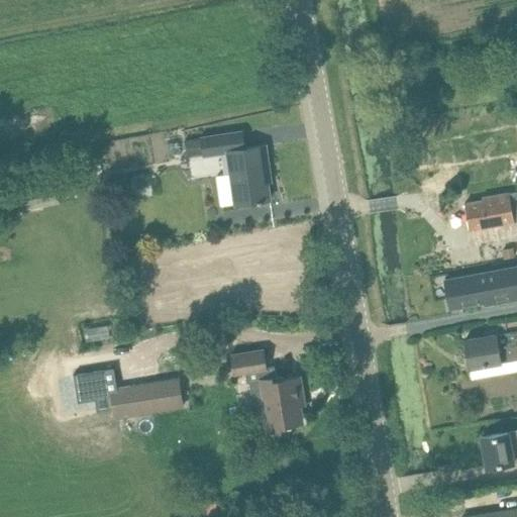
[(45,115),(0,123),(0,142),(0,144),(48,135),(45,115)]
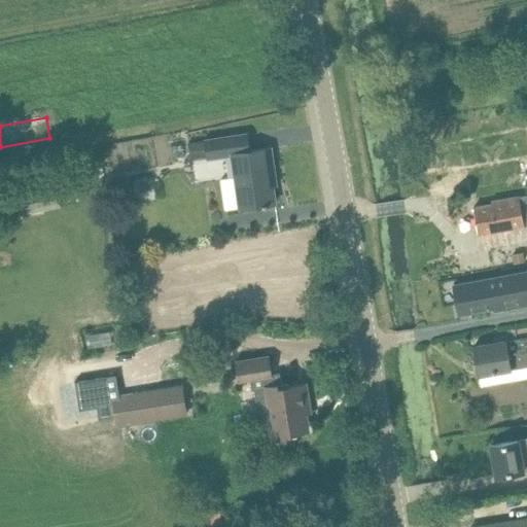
[(275,203),(271,174),(274,173),(271,147),(249,150),(247,134),(189,143),(191,160),(234,153),(237,177),(221,179),(225,209),(241,207),(241,208),(275,203)]
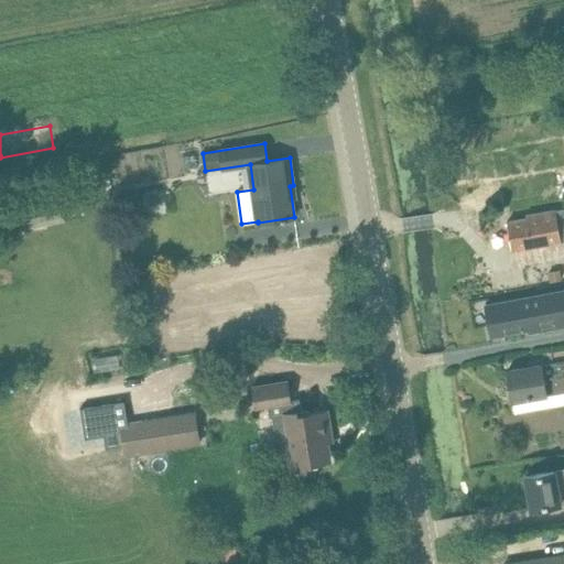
[(196,154),(183,156),(185,172),(198,170),(196,154)]
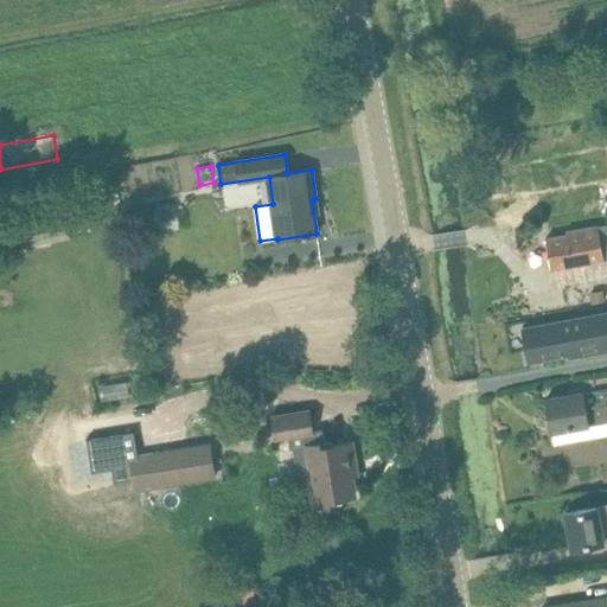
[(606,225),(598,228),(567,232),(567,235),(545,238),(550,270),(606,260),(606,225)]
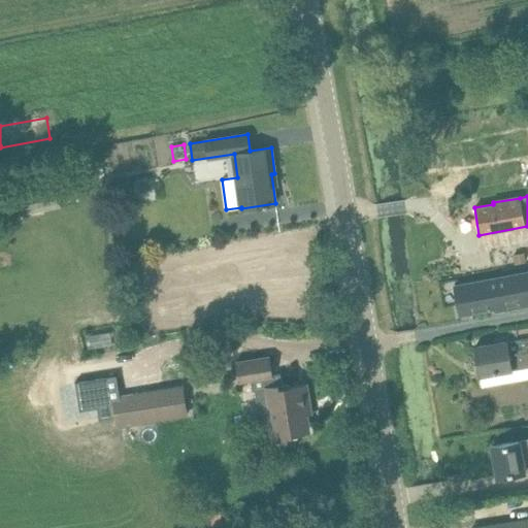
[(524,251),(513,253),(515,262),(526,260),(524,251)]
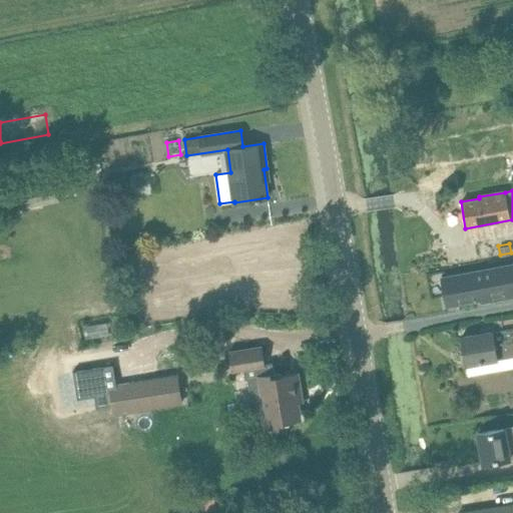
[(512,265),(442,279),(447,305),(482,298),(481,297),(489,295),(490,301),(512,296),(512,265)]
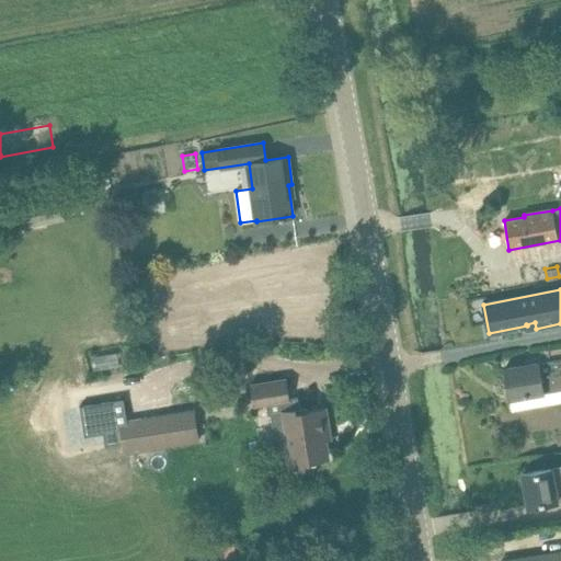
[(117,354),(92,358),(94,371),(119,367),(117,354)]
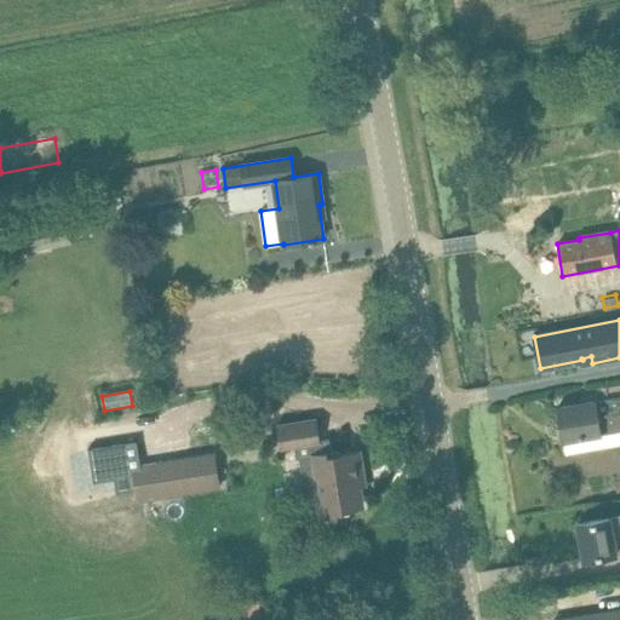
[(581,403),(557,407),(563,442),(587,437),(614,432),(613,430),(619,429),(619,396),(595,401),(581,403)]
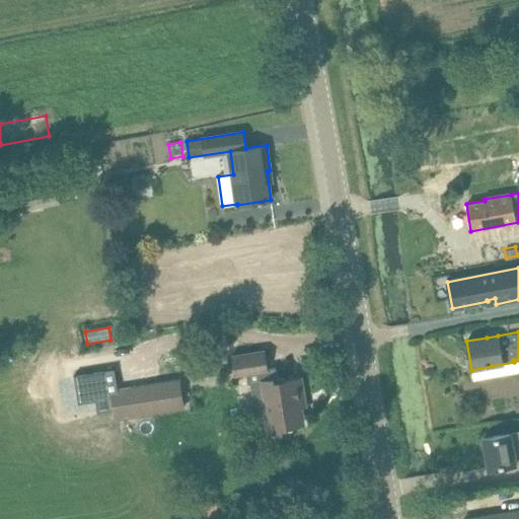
[(265,351),(232,356),(235,375),(246,373),(248,384),(250,384),(253,399),(255,417),(264,416),(267,433),(289,430),(292,426),(302,424),(299,406),(304,405),(304,404),(303,404),(302,399),(298,396),(295,379),(284,381),(281,378),(277,378),(276,367),(268,368),(265,351)]
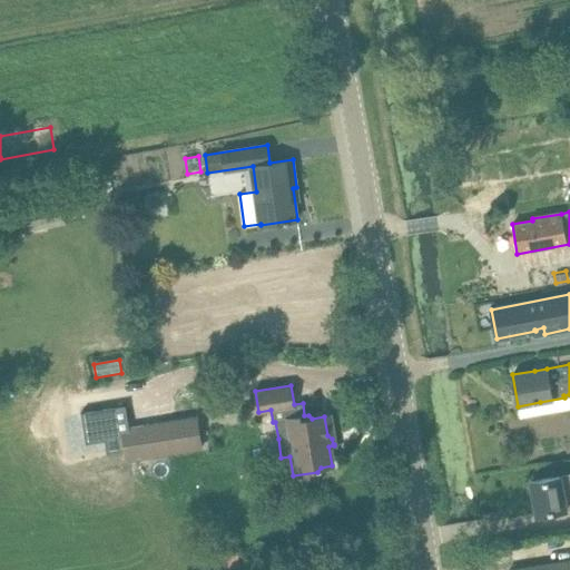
[(126,405),(81,412),(86,443),(105,441),(107,453),(126,450),(127,460),(145,457),(140,426),(129,428),(127,414),(126,405)]
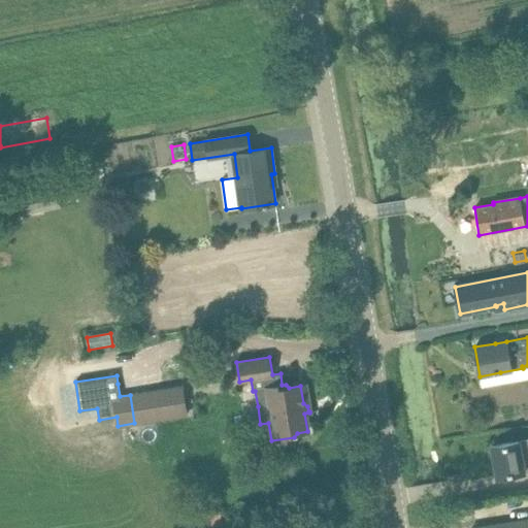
[(183,387),(130,395),(134,423),(187,415),(183,387)]
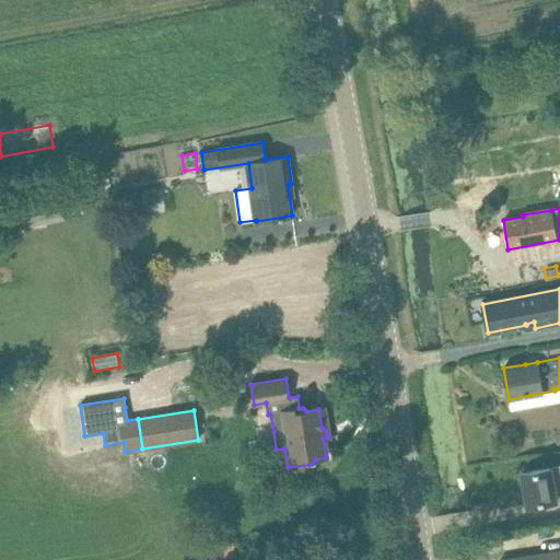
[(559,499),(559,466),(522,473),(528,505),(549,501),(559,499)]
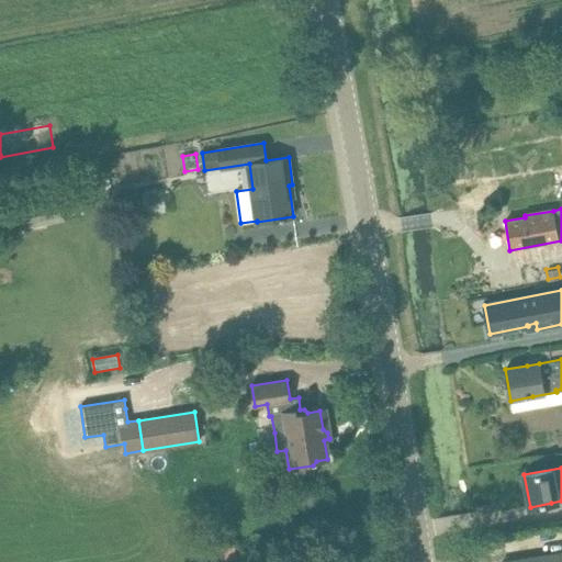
[(235,561),(233,544),(216,548),(218,561),(235,561)]
